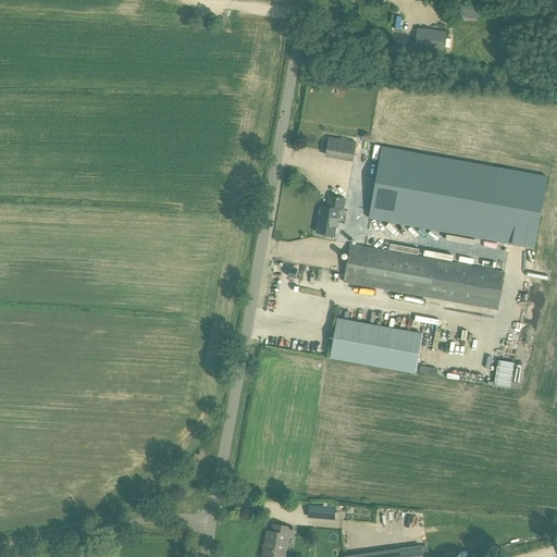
[(456,16),(480,17),(480,8),(456,5),(456,16)]
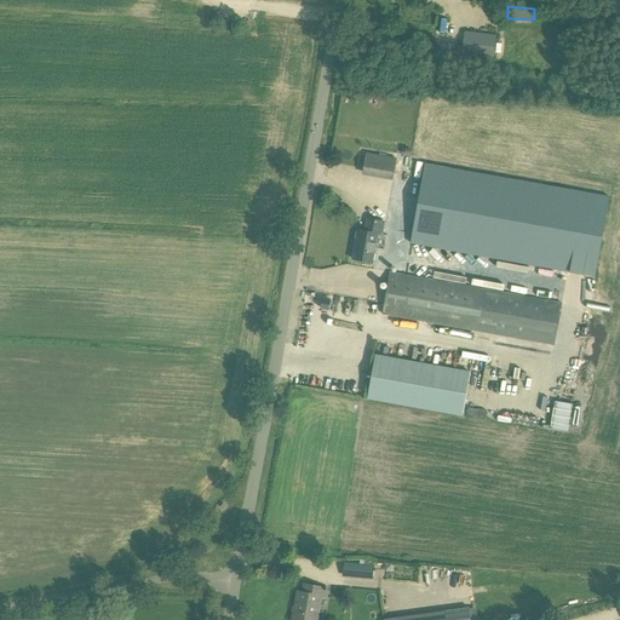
[(465,32),(463,56),(493,59),(497,35),(465,32)]
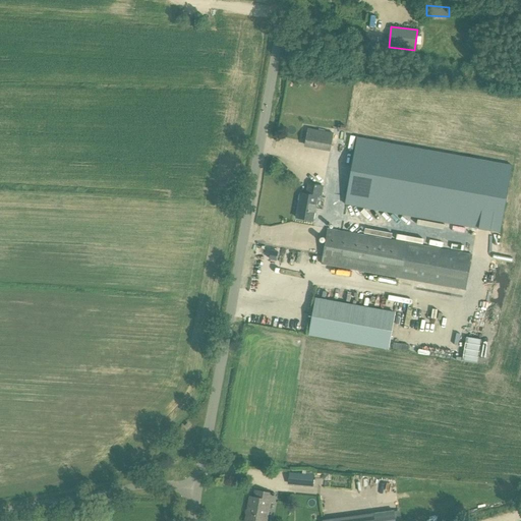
[(334,135),(308,130),(305,148),(331,152),(334,135)]
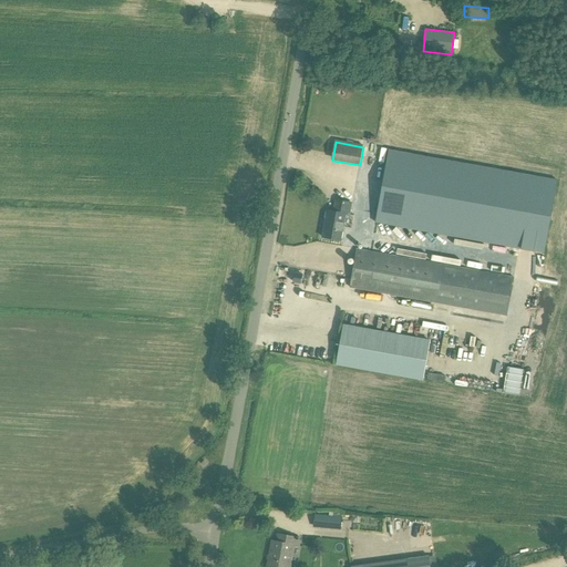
[(385,147),(372,220),(540,254),(555,179),(385,147)]
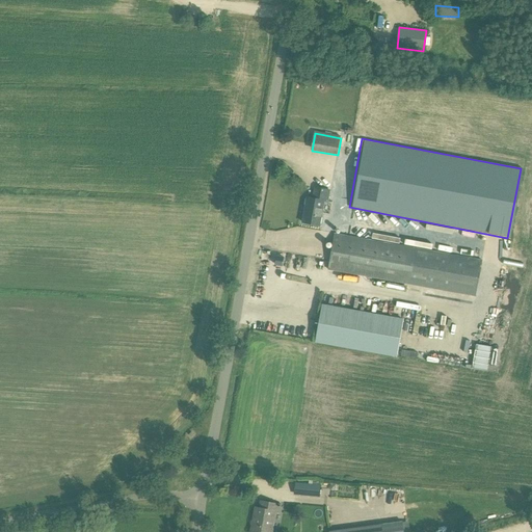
[(328,203),(330,190),(315,187),(314,198),(308,197),(302,222),(320,225),(324,202),(328,203)]
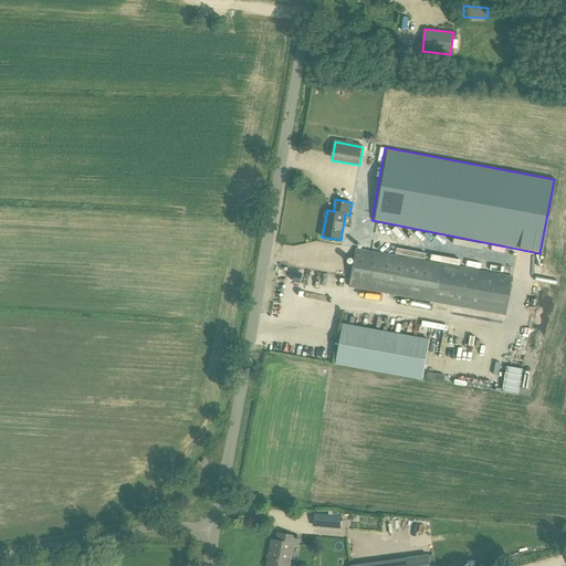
[(443,265),(356,249),(349,287),(436,303),(506,315),(513,278),(443,265)]
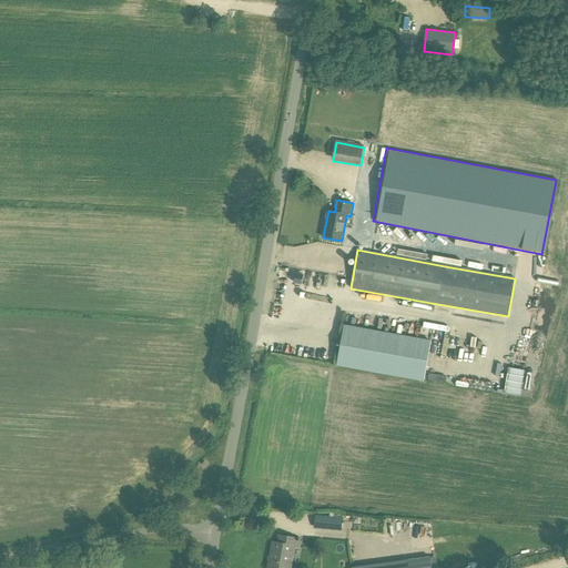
[(346,305),(343,317),(351,321),(353,314),(352,314),(354,307),(346,305)]
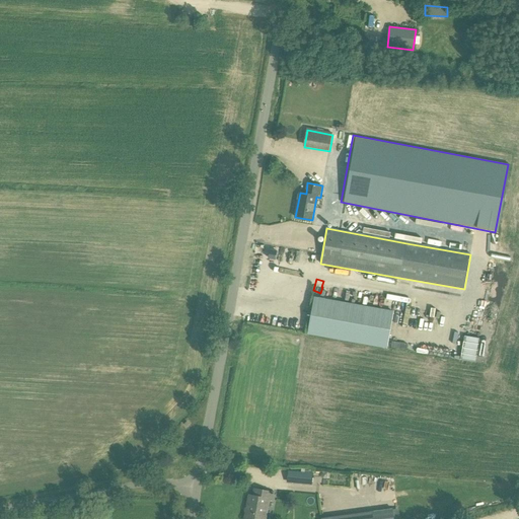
[(349,291),(351,285),(337,282),(336,287),(349,291)]
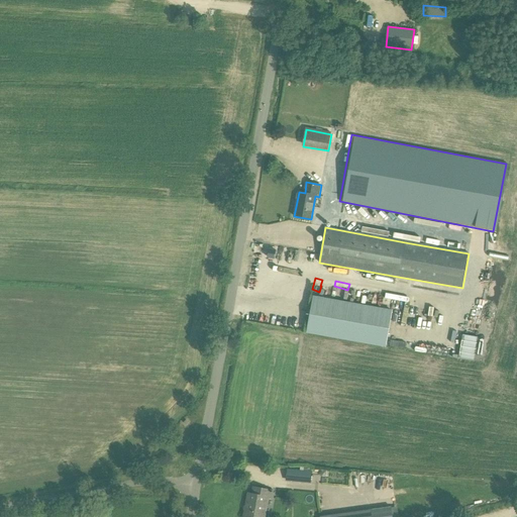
[(392,311),(313,297),(307,331),(386,346),(392,311)]
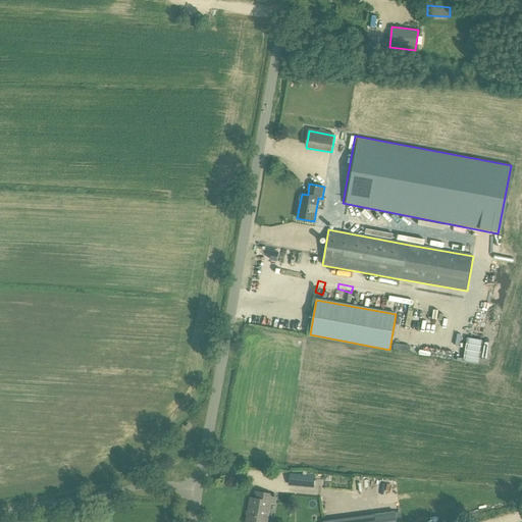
[(289,485),(314,487),(315,476),(290,473),(289,485)]
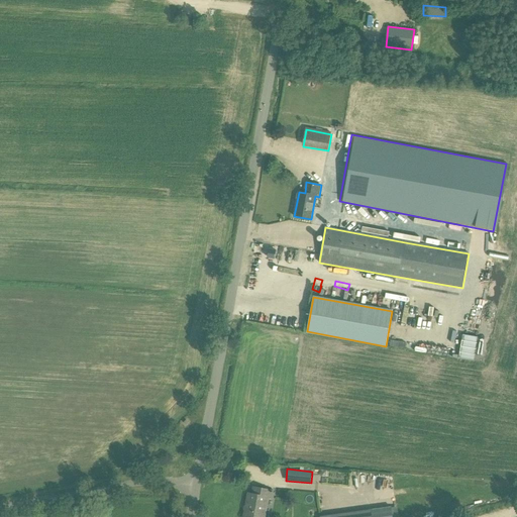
[(272,498),(273,491),(255,487),(254,494),(248,493),(243,516),(264,516),(268,497),(272,498)]
